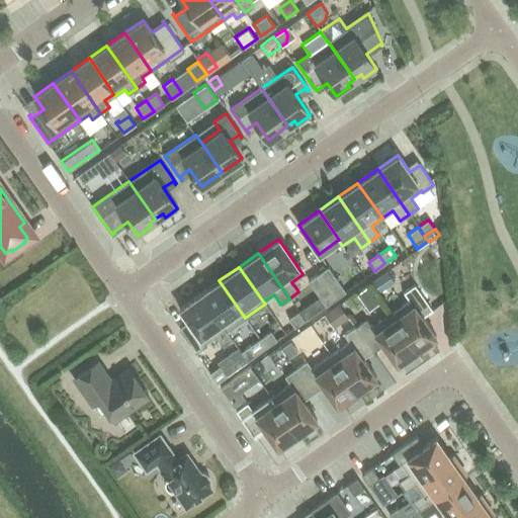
[(318,274),(335,298),(345,291),(328,267),(318,274)]
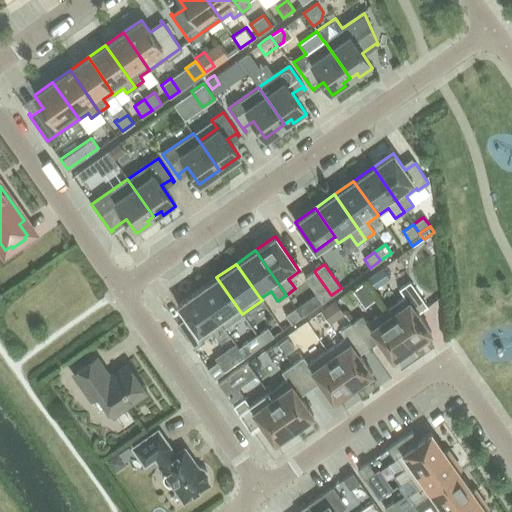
[(391,275),(384,265),(370,276),(376,285),(391,275)]
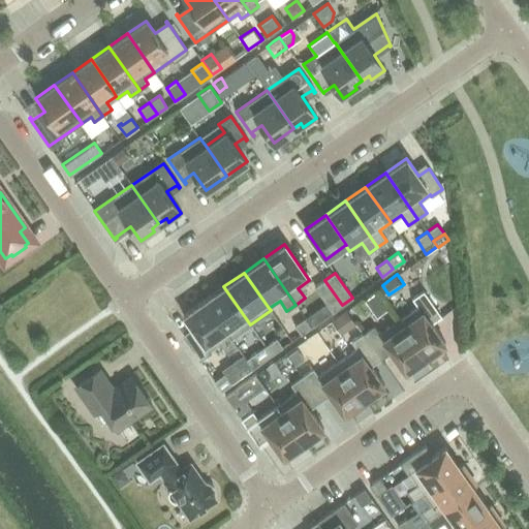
[(342,305),(324,280),(314,287),(333,312),(342,305)]
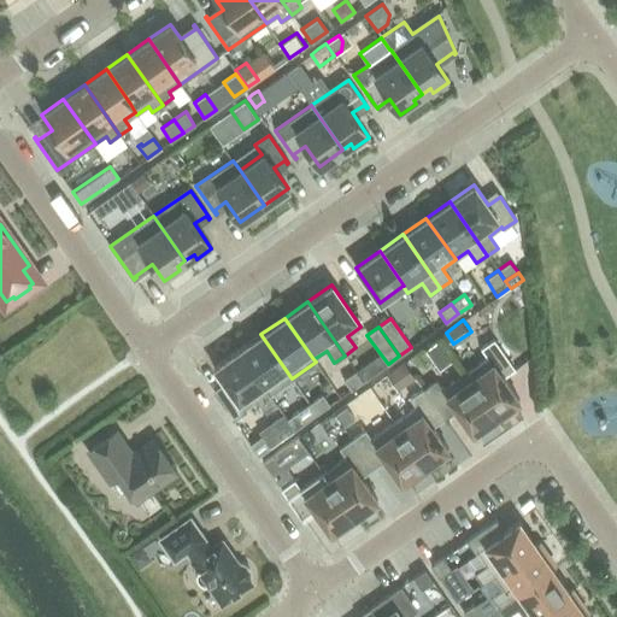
[(292,378),(260,334),(238,351),(269,395),(270,394),(292,378)]
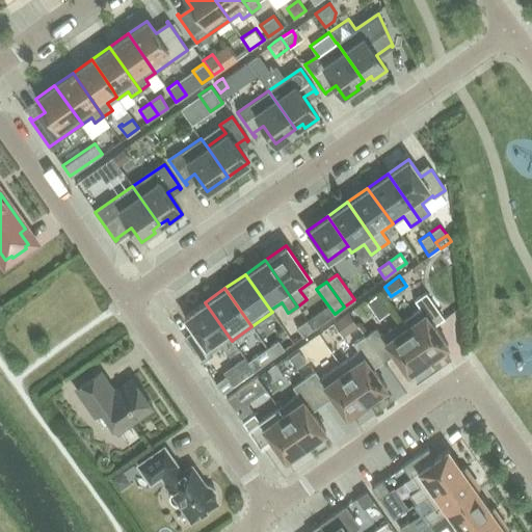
[(420,308),(400,321),(429,363),(442,354),(440,351),(448,345),(433,325),(444,318),(425,292),(415,300),(420,308)]
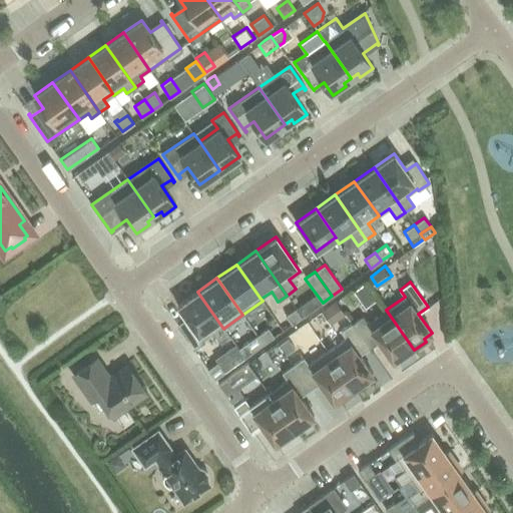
[(352,292),(364,308),(376,300),(364,283),(352,292)]
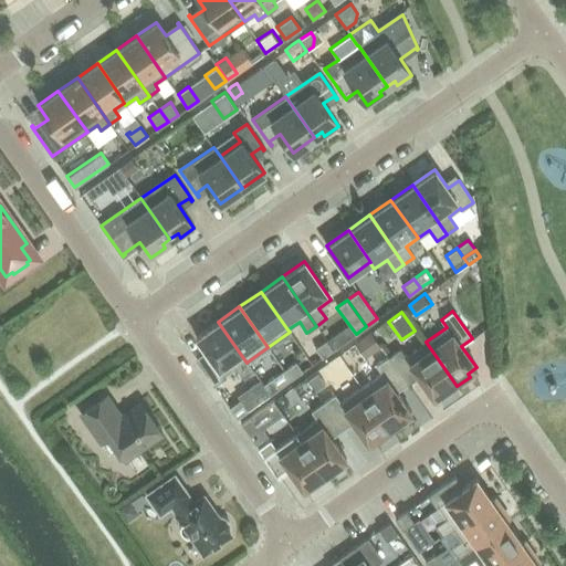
[(247,363),(218,322),(196,337),(209,356),(198,364),(213,386),(226,377),(223,375),(236,367),(243,378),(253,370),(248,362),(247,363)]
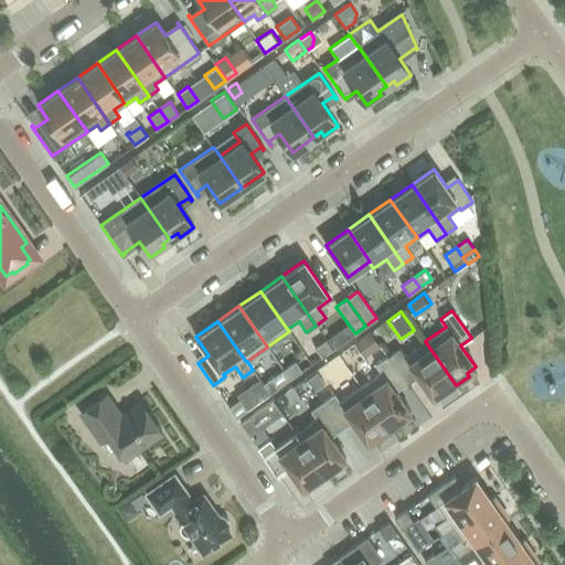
[(380,347),(369,332),(352,343),(364,359),(380,347)]
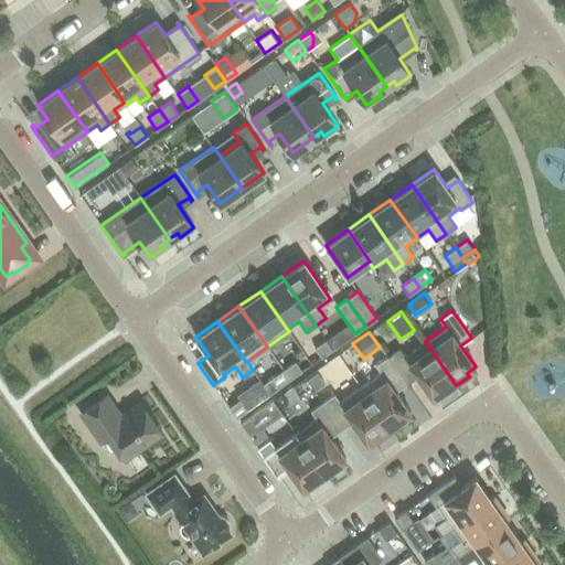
[(321,358),(332,349),(326,339),(315,348),(321,358)]
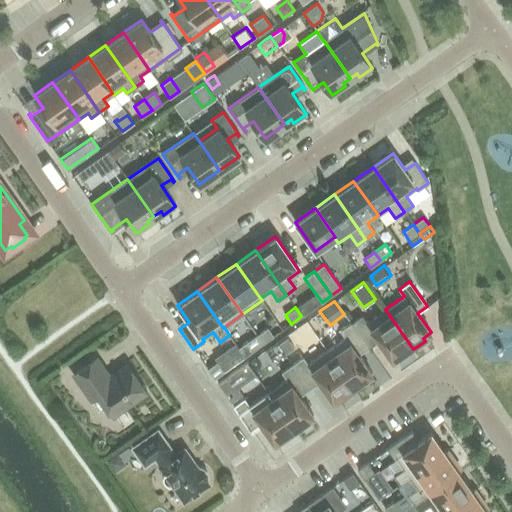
[(361,315),(351,323),(368,347),(378,341),(391,360),(399,354),(401,357),(413,349),(385,309),(366,322),(361,315)]
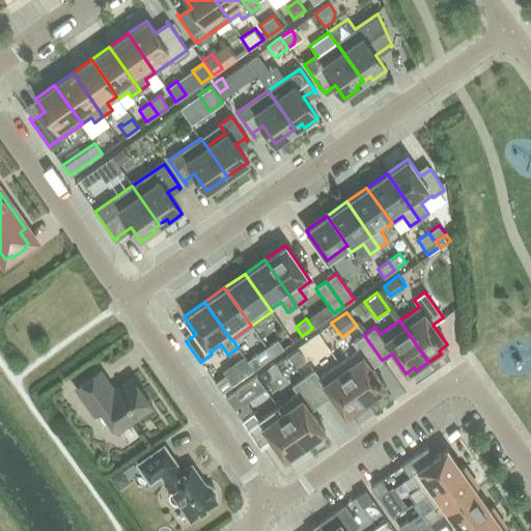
[(382,360),(364,335),(353,342),(358,350),(338,363),(367,406),(380,396),(378,393),(386,387),(371,367),(382,360)]
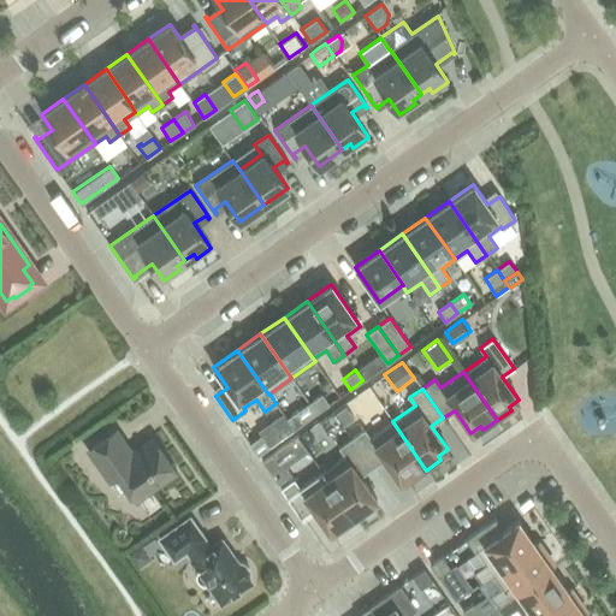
[(321,394),(309,403),(317,413),(329,404),(321,394)]
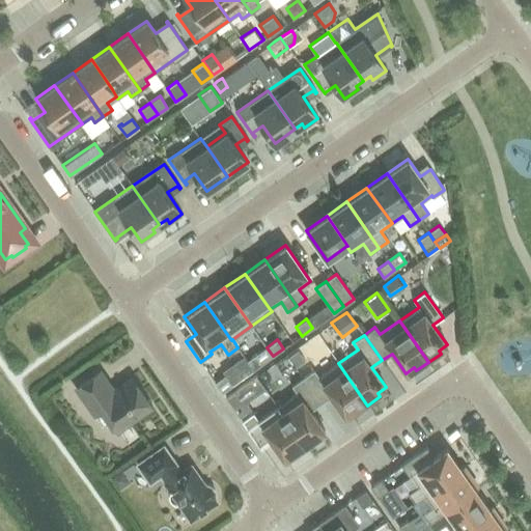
[(273,356),(267,347),(255,355),(261,364),(273,356)]
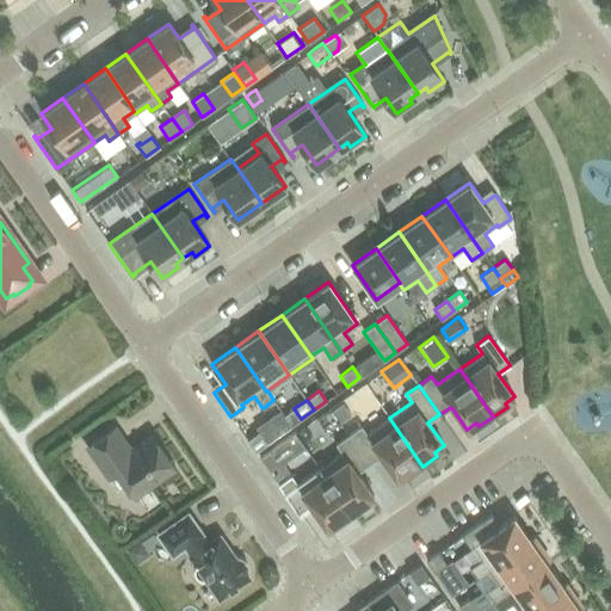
[(343,403),(332,411),(340,424),(351,417),(343,403)]
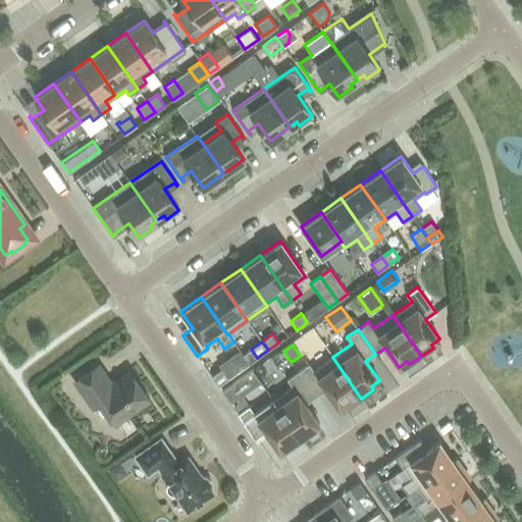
[(361,399),(332,357),(314,370),(309,363),(298,371),(315,397),(325,389),(338,409),(347,404),(350,407),(361,399)]
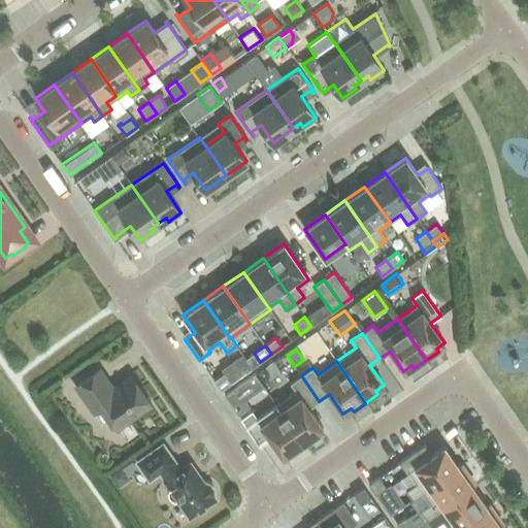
[(130,376),(110,391),(107,388),(110,386),(98,369),(75,385),(94,411),(100,406),(116,428),(150,404),(130,376)]
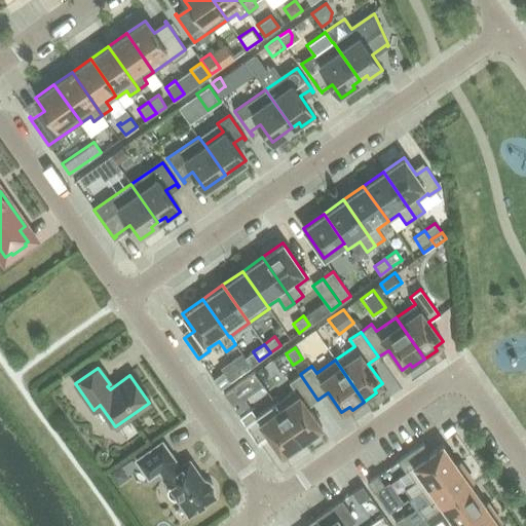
[(223,371),(213,378),(220,388),(230,381),(223,371)]
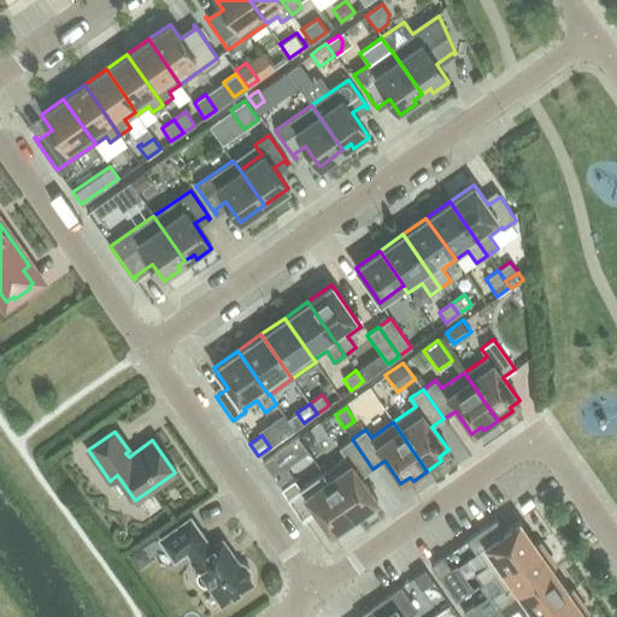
[(277,485),(292,475),(286,466),(307,452),(298,436),(262,462),(277,485)]
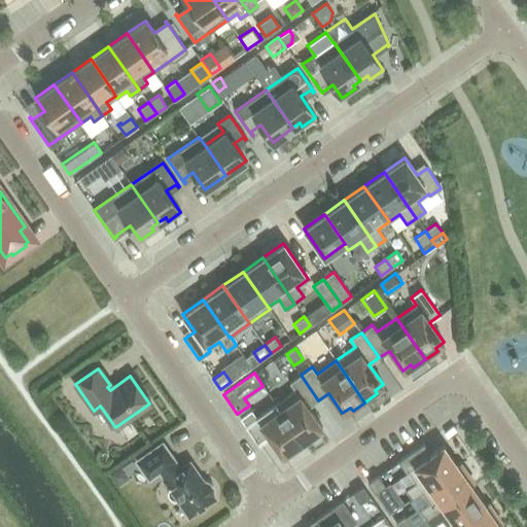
[(294,390),(275,403),(305,445),(316,436),(314,432),(322,427),(308,408),(318,400),(301,375),(289,383),(294,390)]
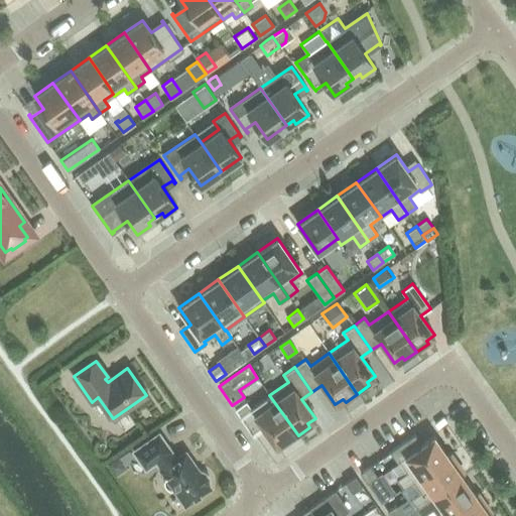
[(422,407),(438,397),(433,389),(417,399),(422,407)]
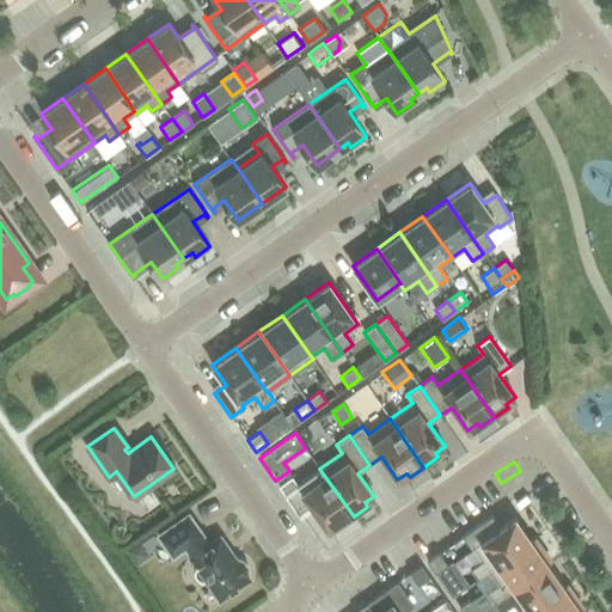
[(354,516),(319,469),(298,484),(292,476),(279,485),(299,514),(311,506),(328,530),(336,522),(340,526),(354,516)]
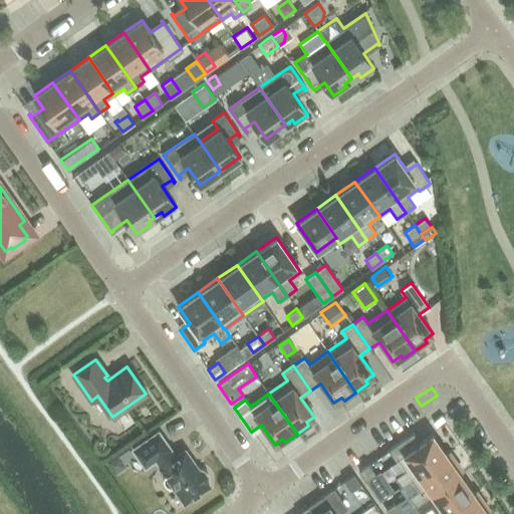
[(158,434),(135,450),(145,465),(156,458),(163,468),(162,468),(166,473),(164,475),(164,476),(163,477),(163,479),(163,480),(164,482),(165,483),(166,484),(167,485),(169,486),(170,486),(171,487),(172,487),(174,485),(185,501),(208,485),(206,483),(208,482),(208,481),(208,480),(208,479),(208,478),(208,477),(208,475),(207,474),(206,473),(205,471),(204,470),(203,469),(201,469),(200,469),(198,468),(197,470),(185,452),(174,459),(168,450),(168,449),(158,434)]
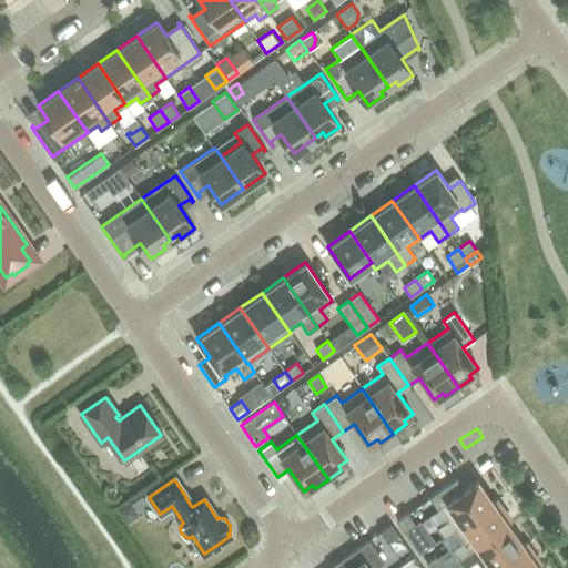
[(493,501),(477,479),(458,493),(450,483),(429,498),(437,509),(439,508),(448,519),(437,527),(444,538),(455,530),(455,529),(493,501)]
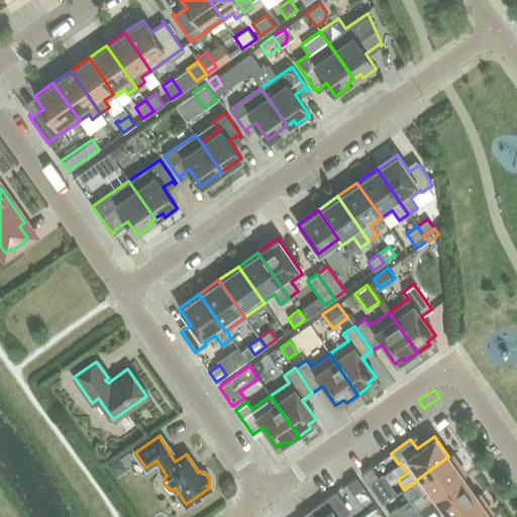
[(128,450),(119,457),(123,464),(133,457),(128,450)]
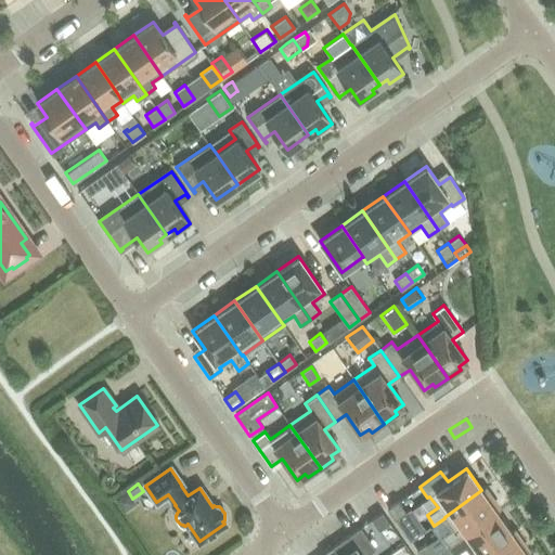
[(444,517),(444,518),(452,529),(441,537),(449,545),(497,512),(491,504),(494,501),(485,488),(481,490),(444,517)]
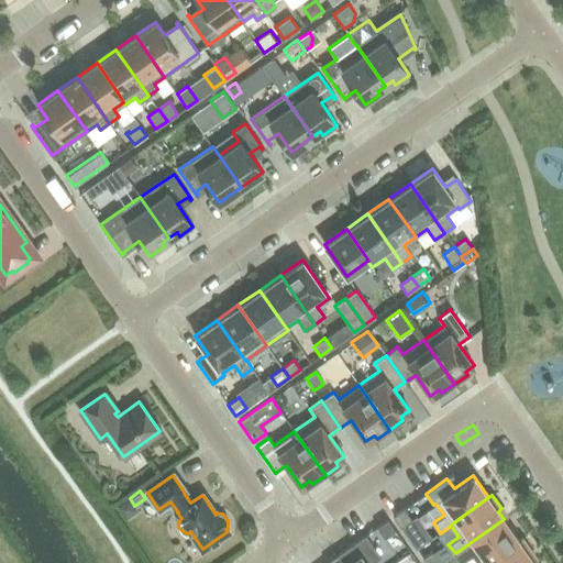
[(125,519),(138,510),(129,498),(117,507),(125,519)]
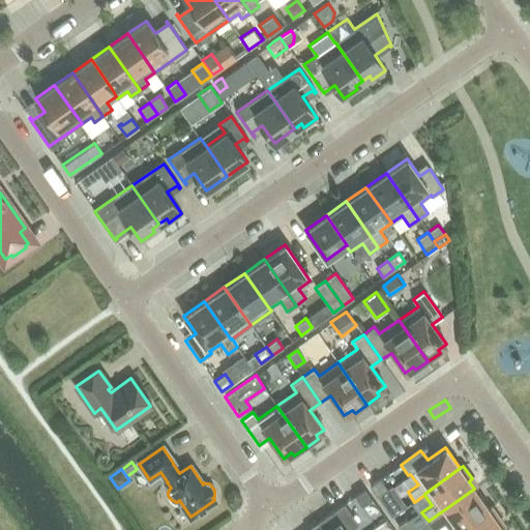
[(387,489),(380,478),(370,486),(377,496),(387,489)]
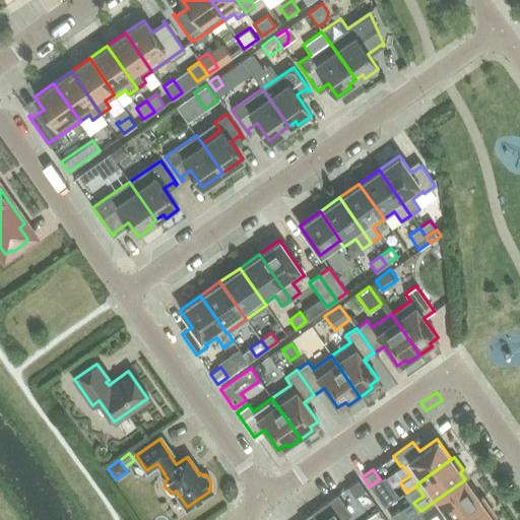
[(465,479),(420,511),(427,519),(436,513),(441,519),(449,519),(479,499),(478,499),(465,479)]
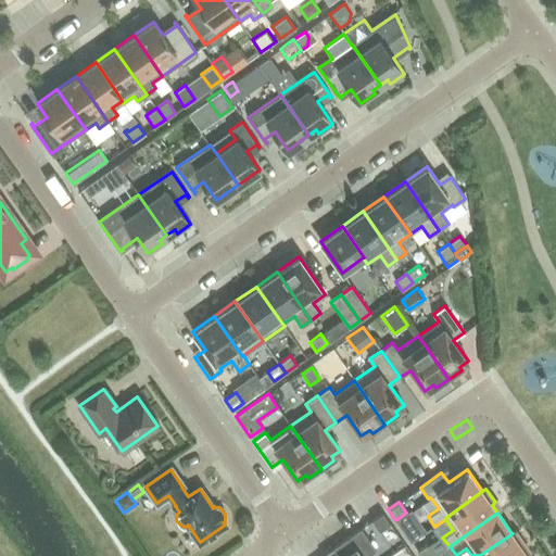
[(382,514),(371,520),(379,531),(390,523),(382,514)]
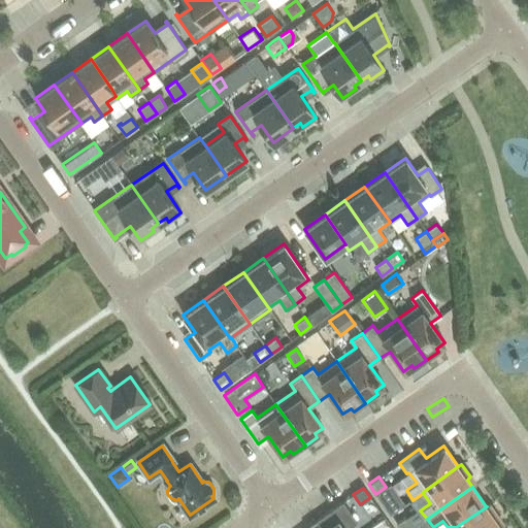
[(348,527),(357,523),(342,502),(305,527),(307,527),(318,521),(322,527),(348,527)]
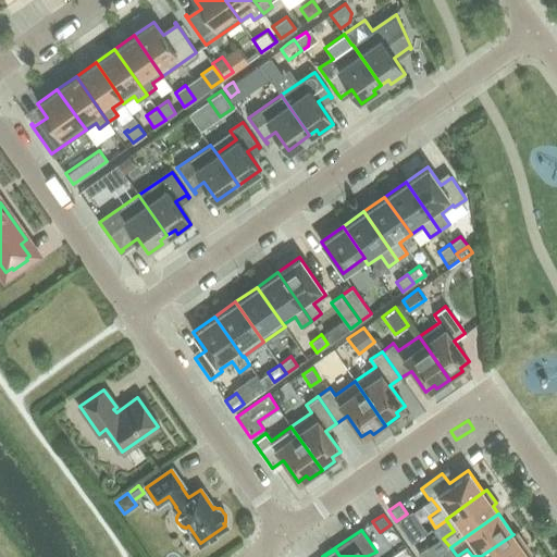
[(514,534),(481,556),(524,556),(528,555),(522,547),(527,545),(517,531),(512,534),(514,534)]
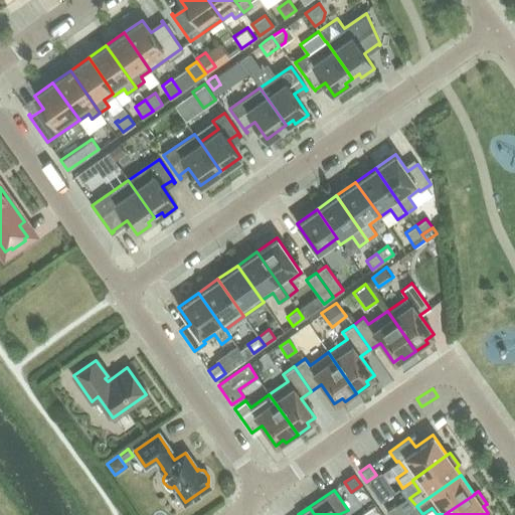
[(389,514),(402,514),(395,505),(386,511),(389,514)]
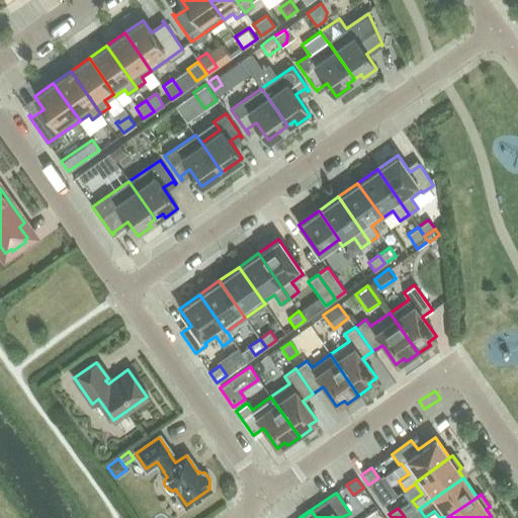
[(419,509),(406,517),(424,517),(425,517),(419,509)]
